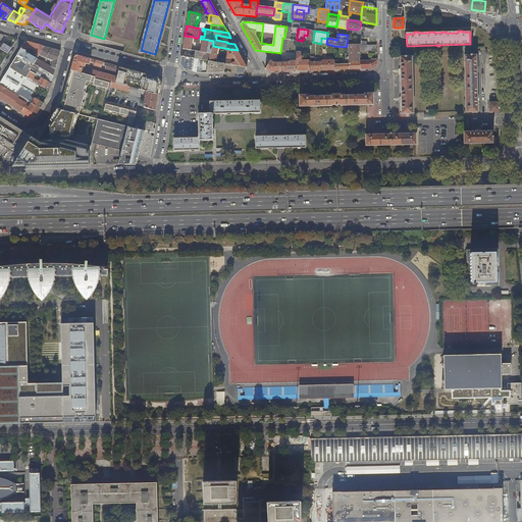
[(193,44),(194,37),(185,36),(183,49),(192,50),(192,46),(193,46),(194,44),(193,44)]
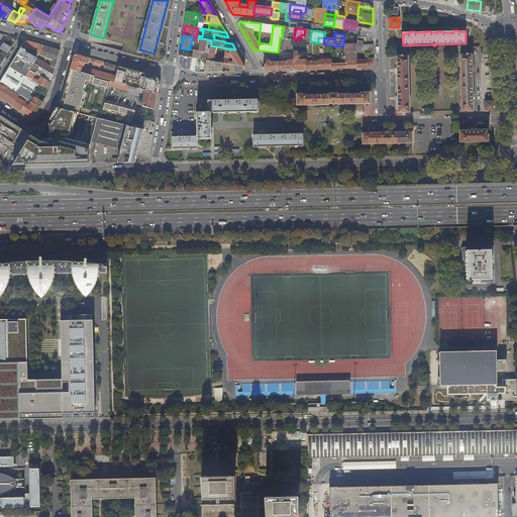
[(195,48),(195,50),(209,53),(210,48),(207,48),(208,44),(211,44),(211,40),(201,38),(199,49),(195,48)]
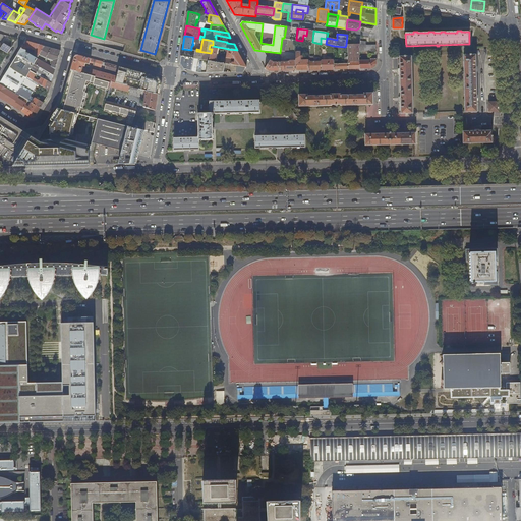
[(25,41),(17,54),(35,64),(31,70),(36,73),(40,67),(53,75),(61,51),(25,41)]
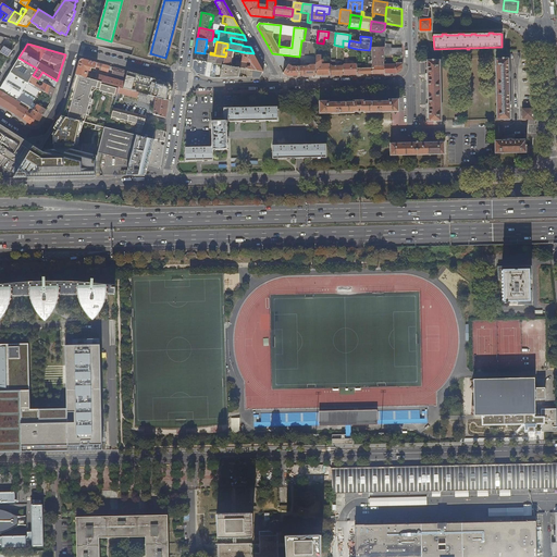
[(385,56),(403,56),(403,48),(392,48),(392,44),(385,44),(385,48),(385,56)]
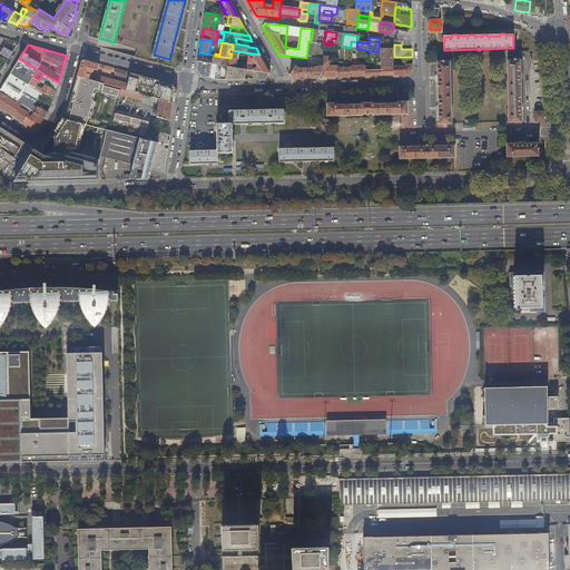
[(0,53),(6,57),(9,59),(12,52),(5,47),(3,48),(0,47),(0,53)]
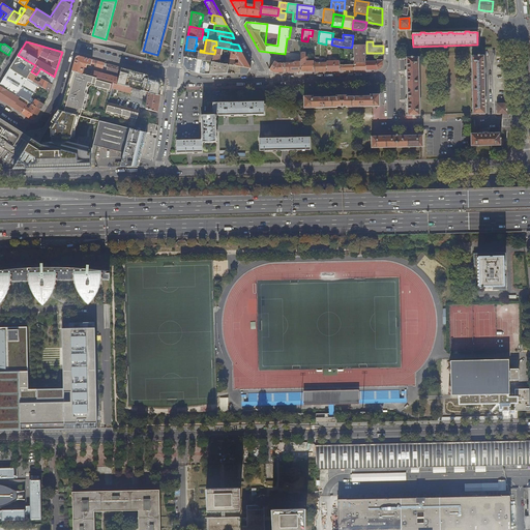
[(366,46),(352,46),(351,48),(354,49),(354,65),(354,70),(366,70),(366,61),(366,53),(366,46)]
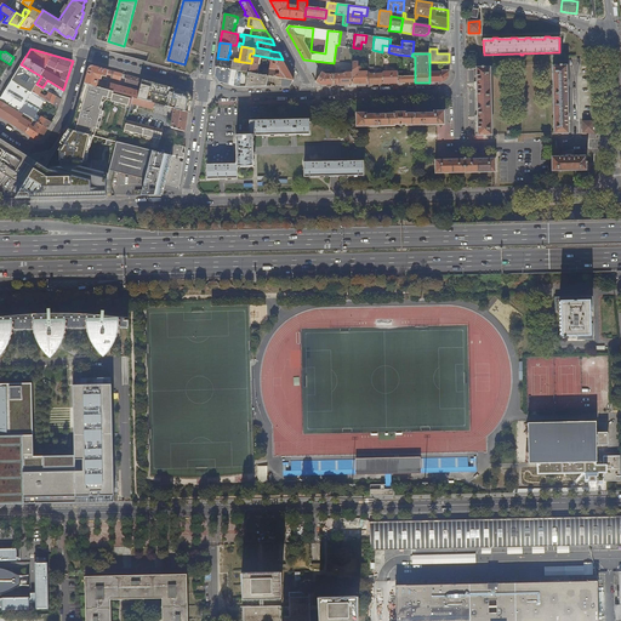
[(257,74),(260,56),(254,55),(252,58),(251,63),(250,73),(257,74)]
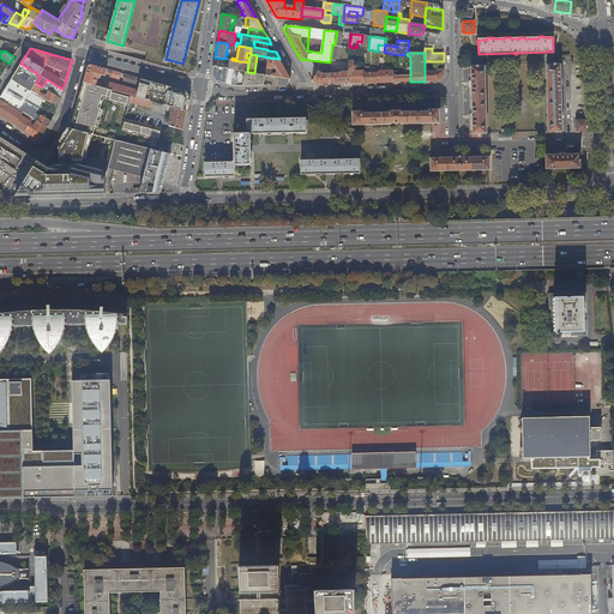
[(262,66),(260,73),(265,74),(281,78),(289,79),(290,79),(280,59),(269,58),(268,67),(262,66)]
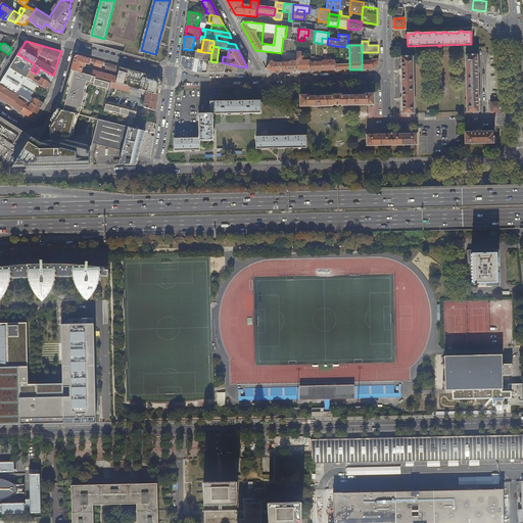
[(269,59),(264,51),(255,50),(263,62),(269,59)]
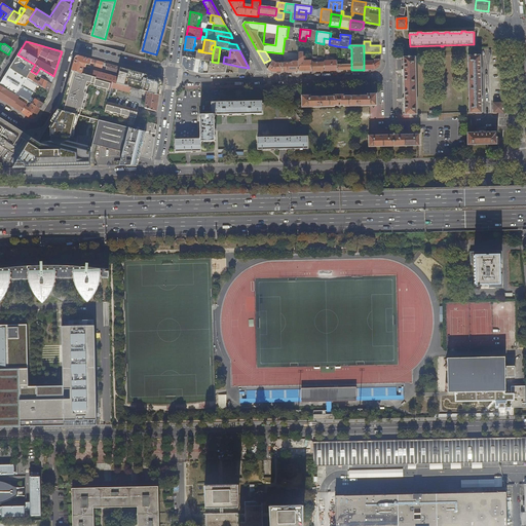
[(205,58),(205,61),(211,62),(212,62),(213,53),(198,51),(197,51),(196,55),(205,58)]
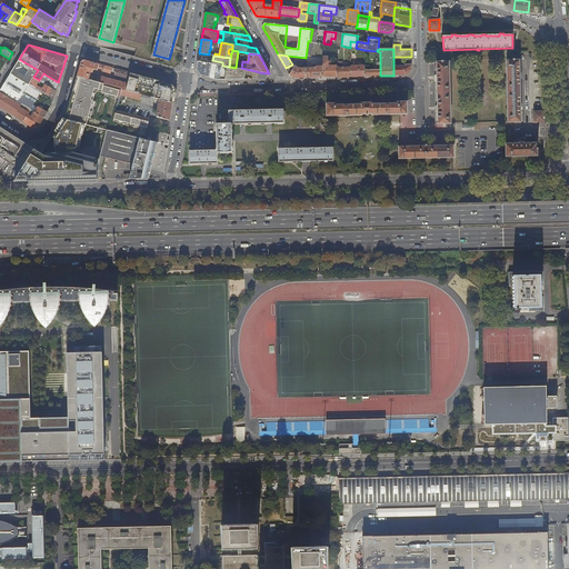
[(328,56),(322,57),(323,65),(323,77),(338,77),(338,66),(338,65),(333,65),(331,65),(331,61),(329,61),(328,56)]
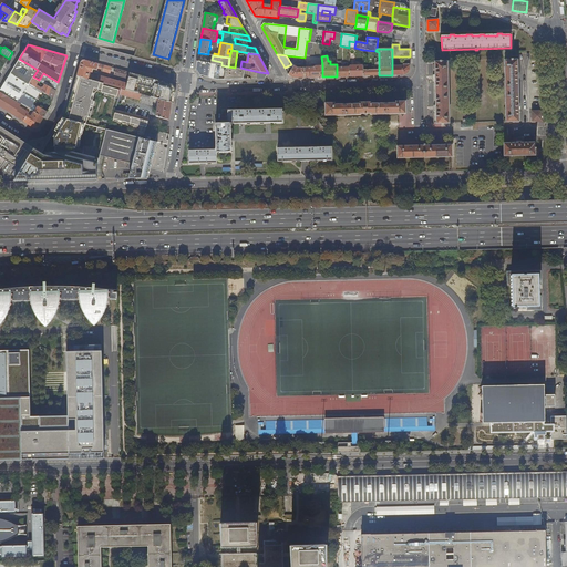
[(19,59),(11,73),(29,84),(33,76),(38,70),(19,59)]
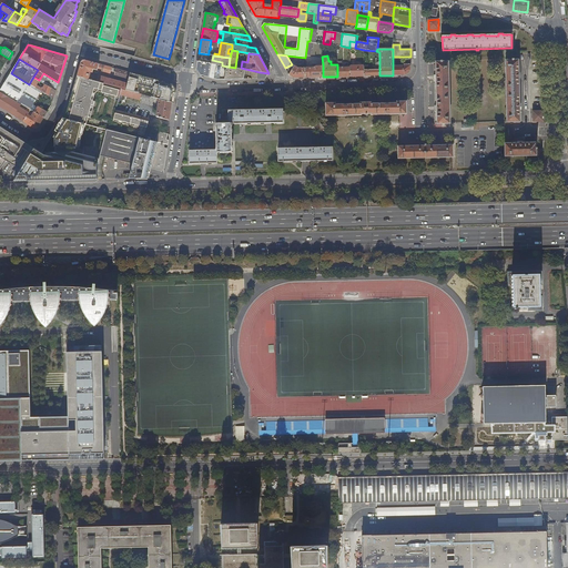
[(129,79),(128,78),(127,80),(125,83),(101,75),(101,74),(100,73),(100,74),(98,73),(98,75),(90,74),(91,72),(93,72),(93,69),(101,71),(101,70),(103,71),(107,72),(111,73),(112,68),(84,60),(81,62),(78,77),(122,89),(125,90),(128,84),(129,79)]
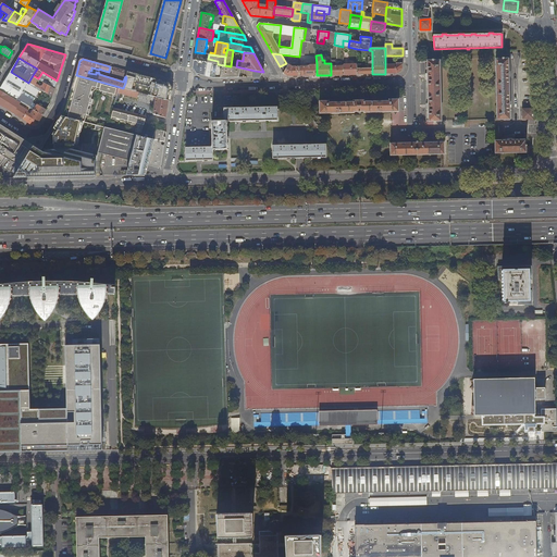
[(510,120),(510,107),(510,103),(509,78),(509,74),(509,59),(496,60),(497,120),(510,120)]
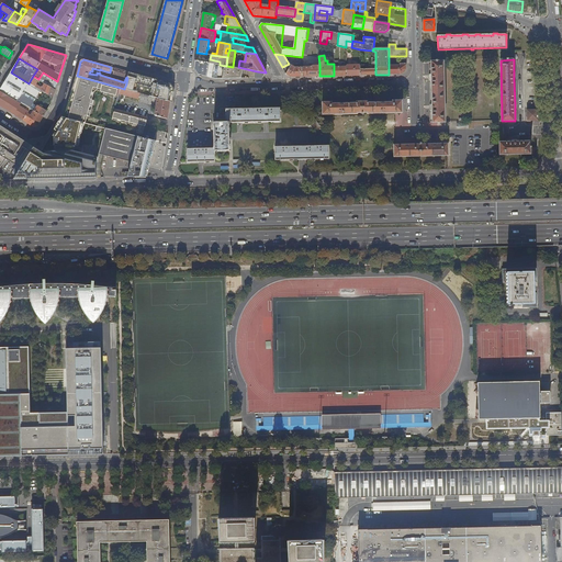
[(211,77),(212,75),(213,64),(195,60),(194,68),(199,74),(211,77)]
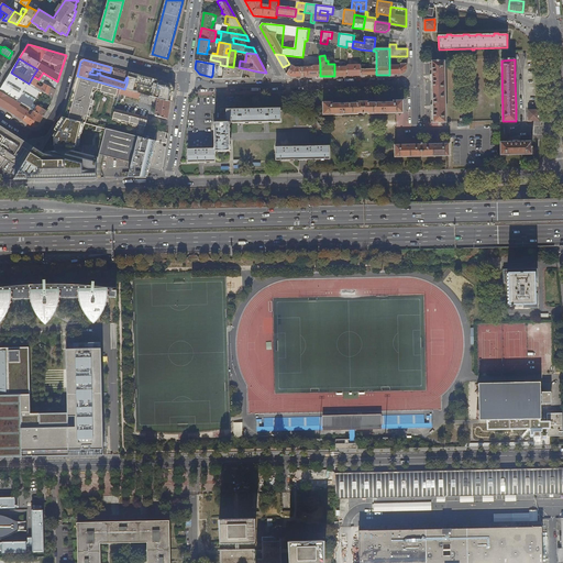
[(432,62),(432,78),(432,81),(433,107),(433,110),(433,123),(446,122),(444,62),(432,62)]
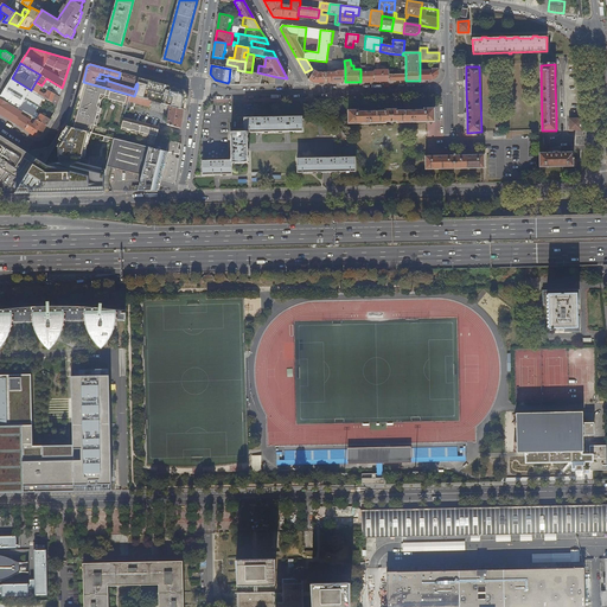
[(337,71),(326,71),(327,83),(345,82),(345,69),(337,70),(337,71)]
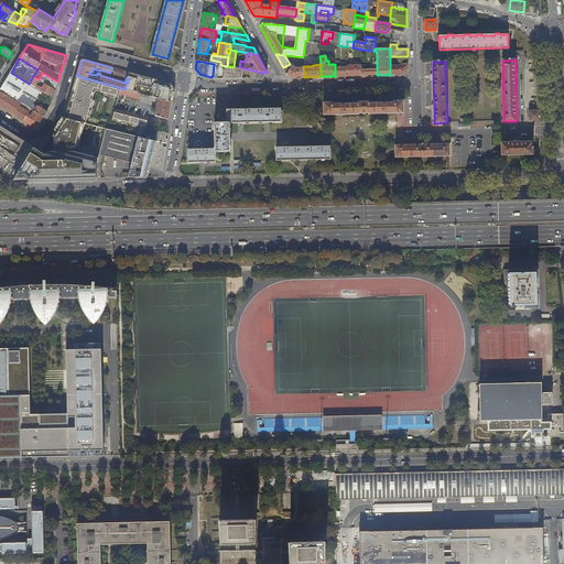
[(292,65),(286,74),(292,77),(304,77),(303,66),(297,66),(292,65)]
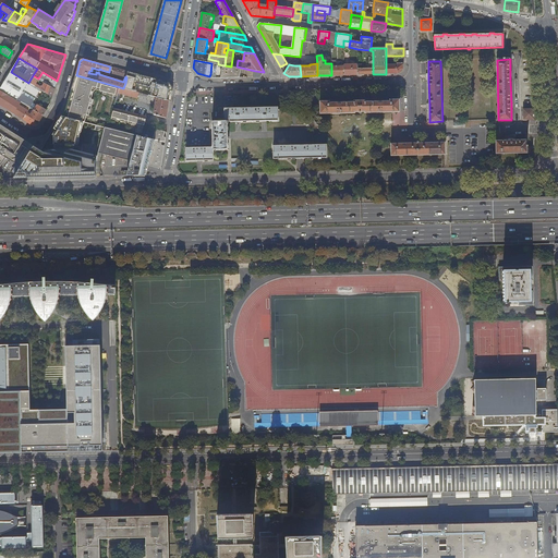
[(332,64),(331,64),(331,75),(344,75),(344,67),(332,67),(332,64)]
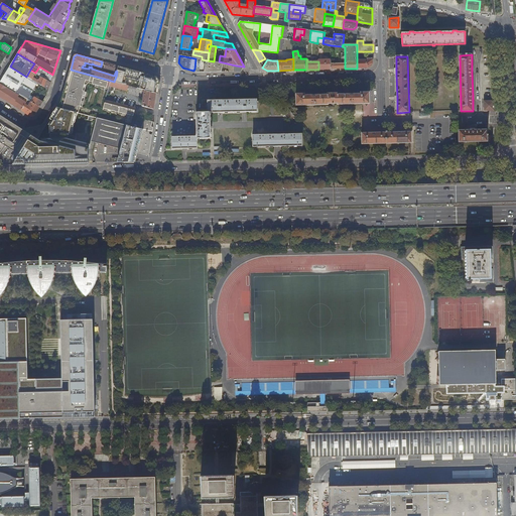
[(331,59),(318,60),(318,61),(318,70),(331,70),(331,63),(331,59)]
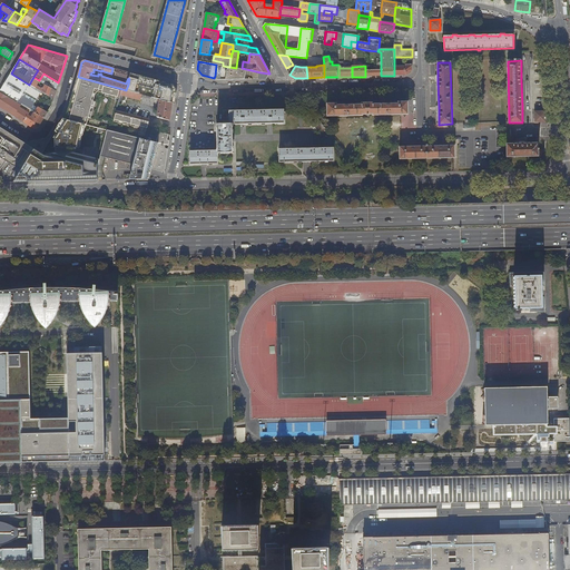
[(412,66),(394,66),(394,76),(408,76),(413,70),(412,66)]
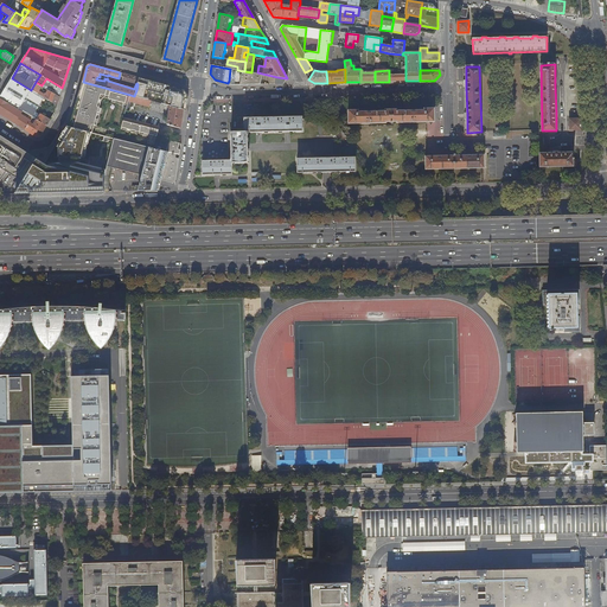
[(261,84),(261,80),(262,74),(257,72),(251,72),(244,71),(243,71),(241,84),(261,84)]
